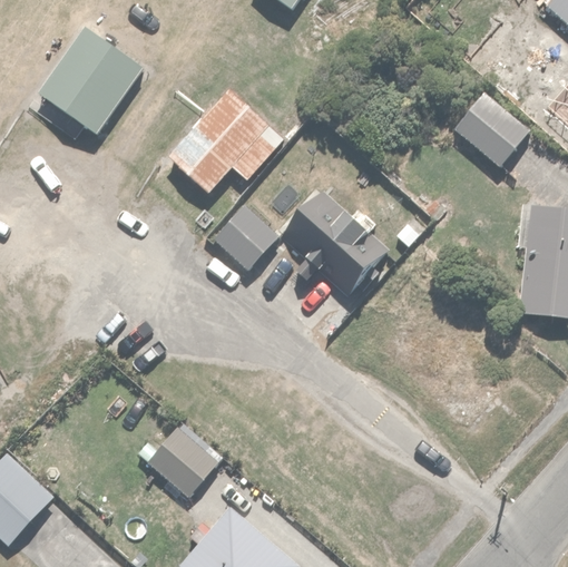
[(302,0),(277,0),(294,11),(302,0)]
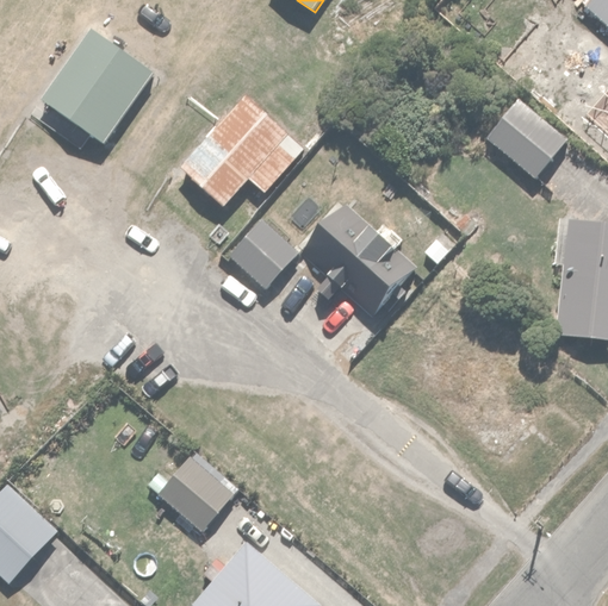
[(607,0),(588,0),(584,6),(607,26),(607,0)]
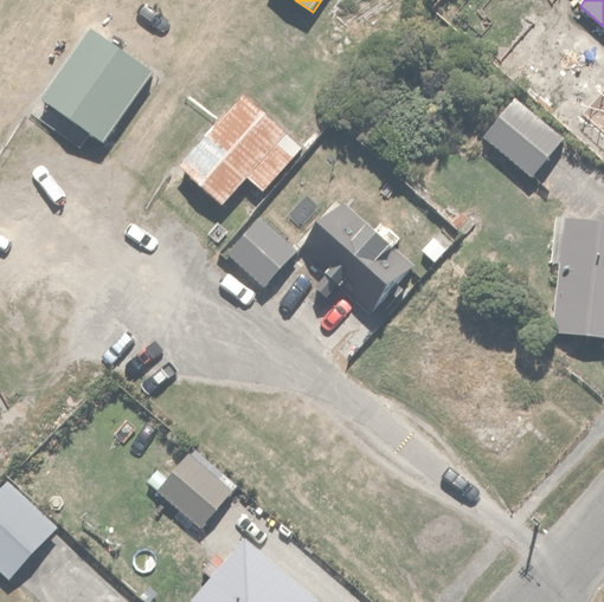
[(156,75),(91,26),(40,95),(105,143),(156,75)]
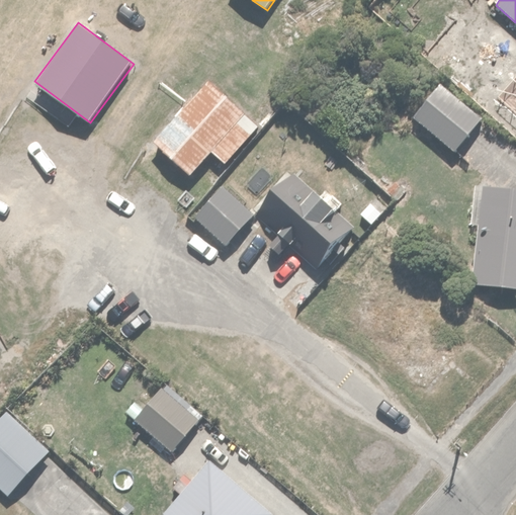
[(206,80),(151,141),(188,175),(210,150),(225,163),(258,126),(206,80)]
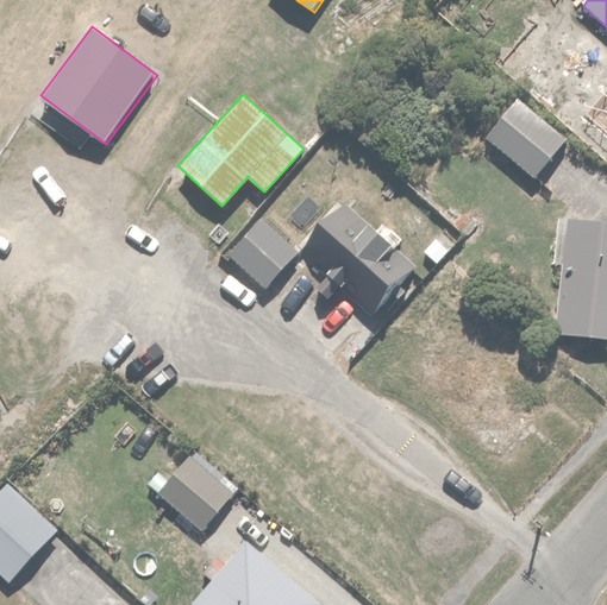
[(515,98),(483,136),(534,180),(567,142),(515,98)]
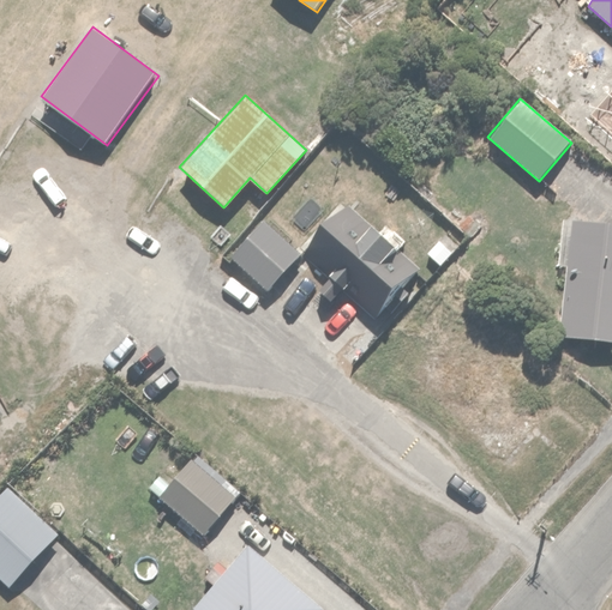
[(417,271),(346,201),(300,248),(371,318),(417,271)]
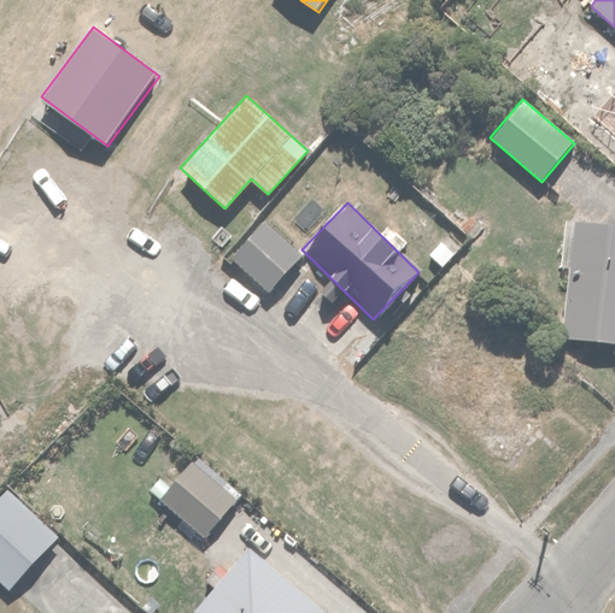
[(264,222),(230,257),(268,290),(300,255),(264,222)]
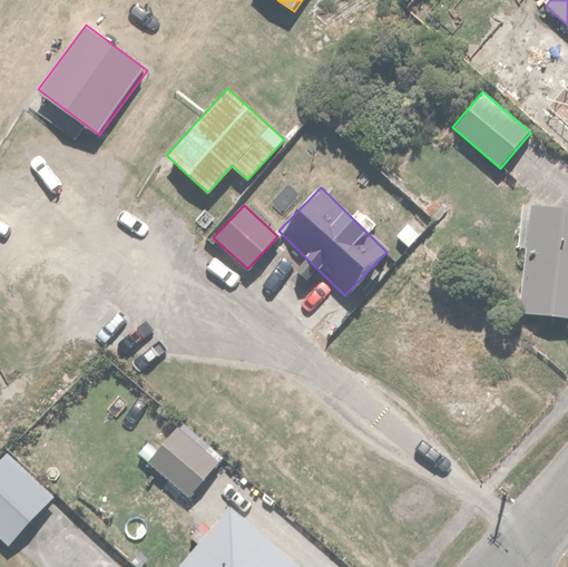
[(519,315),(567,318),(567,208),(528,206),(528,209),(519,209),(517,247),(524,248),(519,315)]
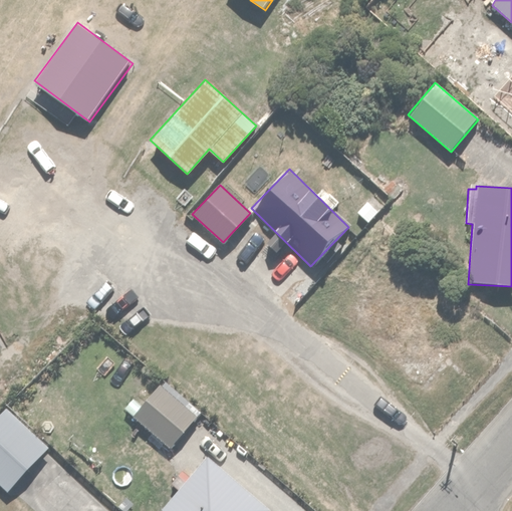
[(395,271),(352,316),(414,373),(458,326),(428,298),(434,291),(418,276),(410,285),(395,271)]
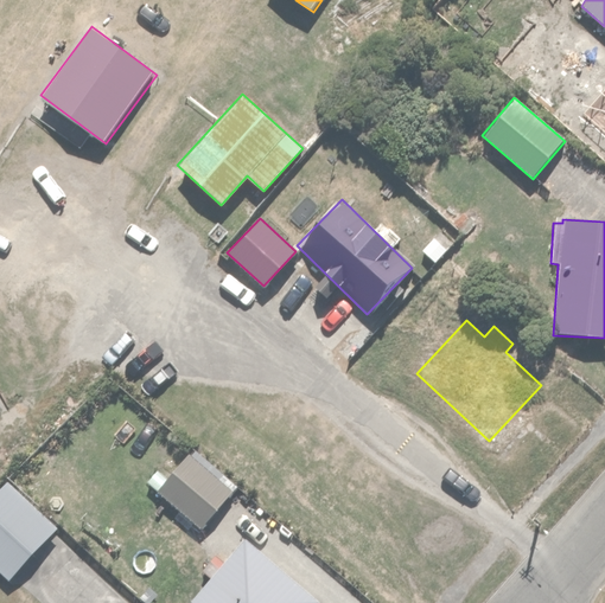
[(185,455),(155,494),(199,527),(229,488),(185,455)]
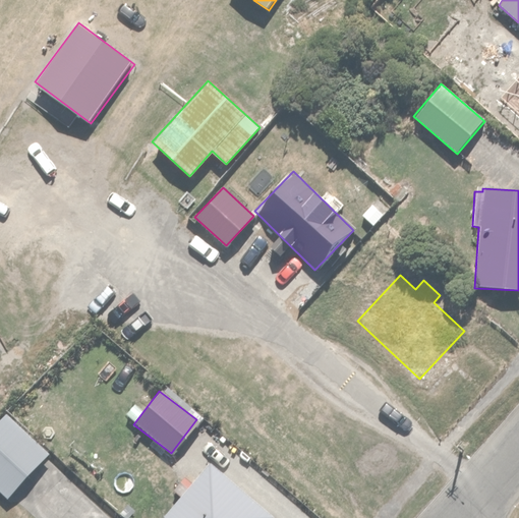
[(3,415),(0,418),(0,490),(7,497),(46,454),(3,415)]
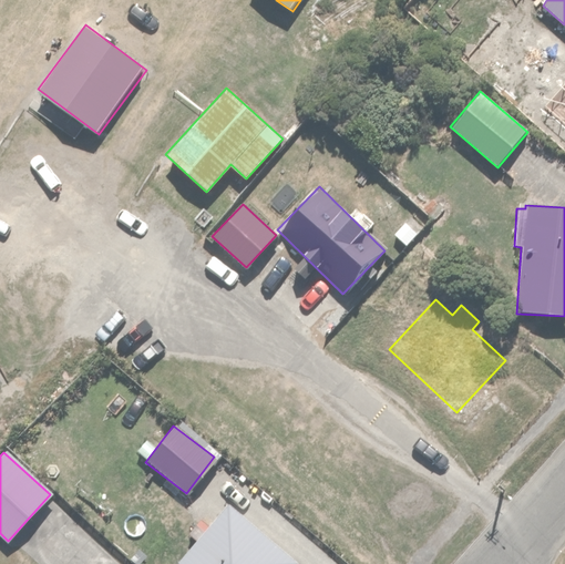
[(228,501),(172,563),(294,563),(296,561),(228,501)]
